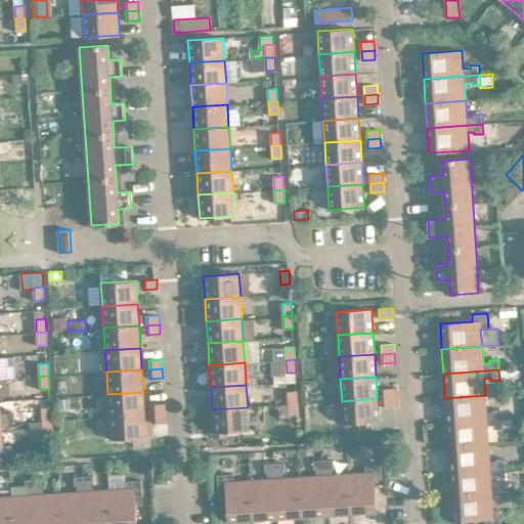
[(384,389),(385,398),(397,397),(397,388),(384,389)]
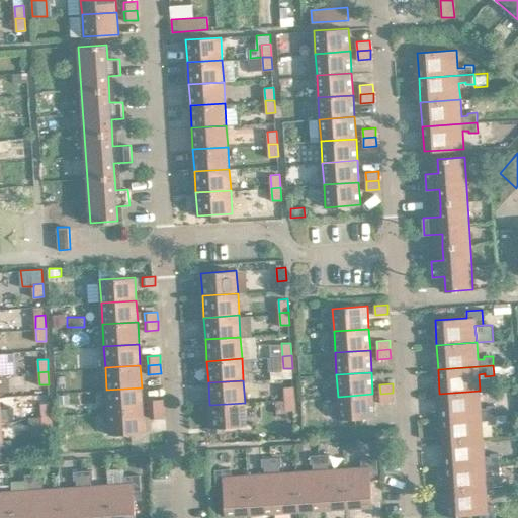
[(284,386),(285,400),(294,399),(293,386),(284,386)]
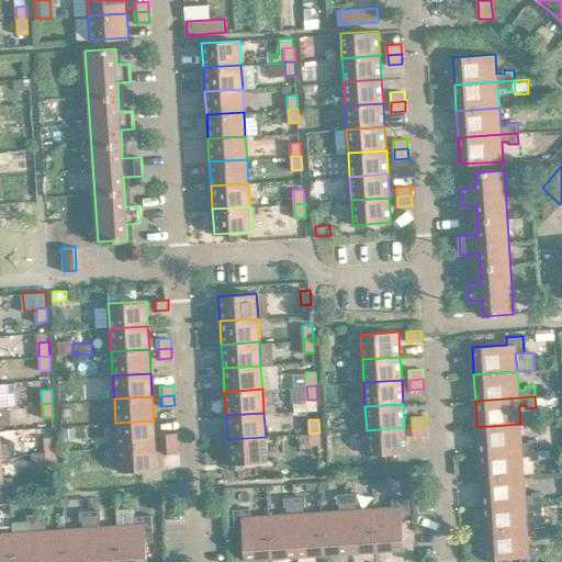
[(115,423),(117,447),(155,444),(154,420),(115,423)]
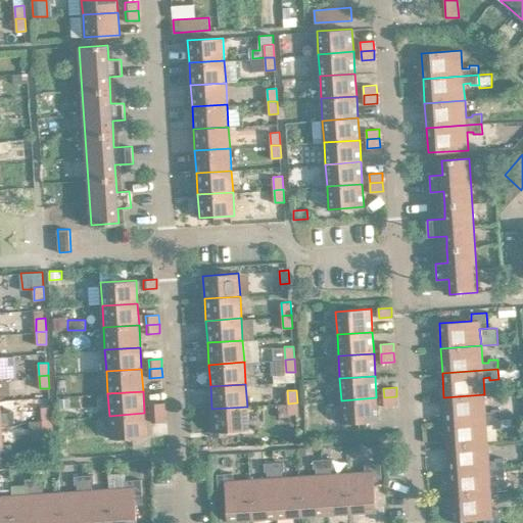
[(443,397),(445,422),(502,418),(501,409),(491,409),(491,412),(485,412),(484,394),(443,397)]
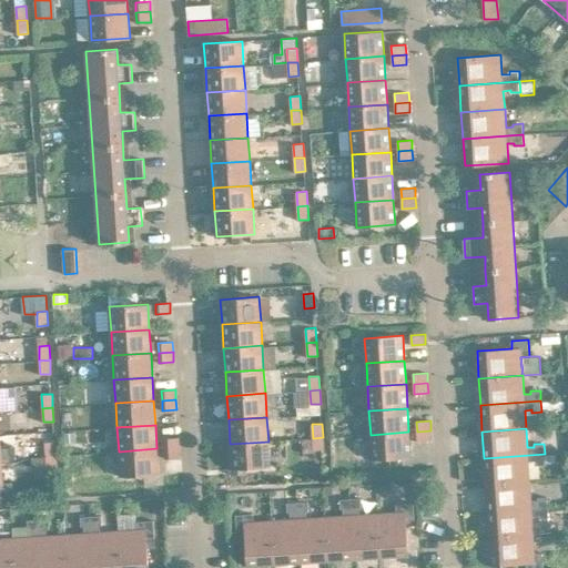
[(430,430),(417,432),(417,442),(432,440),(430,430)]
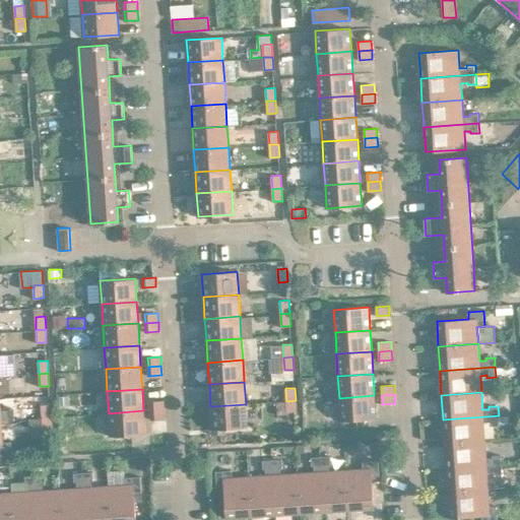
[(374,395),(339,398),(340,420),(376,418),(374,395)]
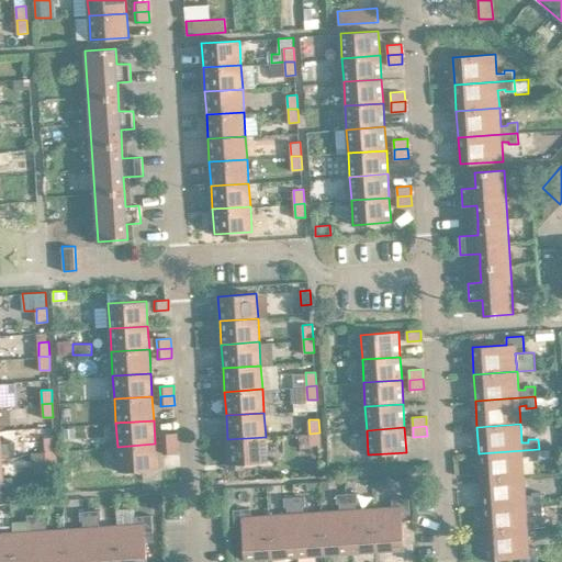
[(75,428),(64,428),(64,437),(75,437),(75,428)]
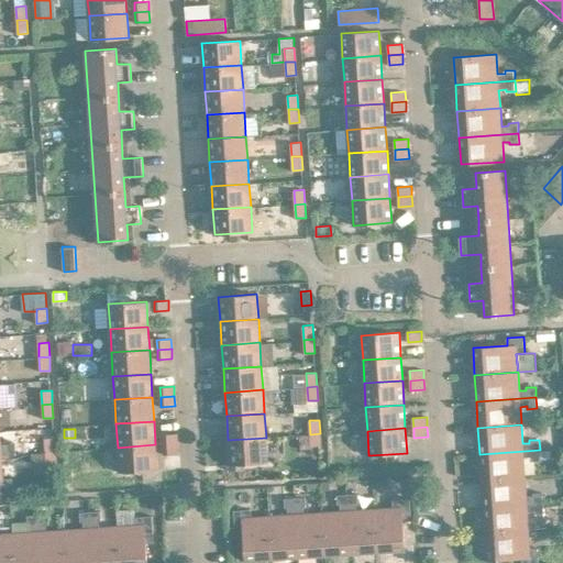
[(163,434),(164,444),(177,443),(177,433),(163,434)]
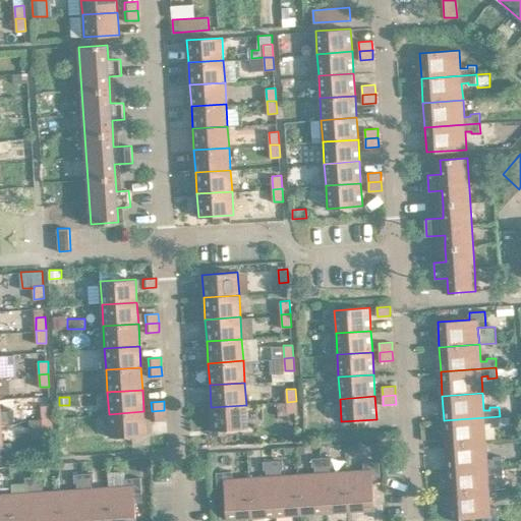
[(296,401),(287,402),(288,414),(297,414),(296,401)]
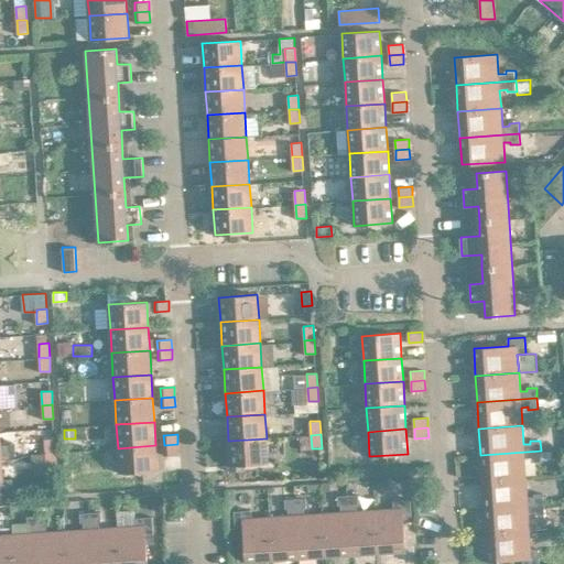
[(44,438),(45,453),(55,452),(54,438),(44,438)]
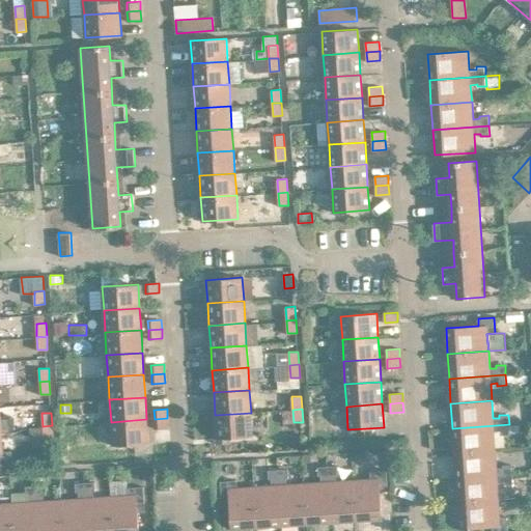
[(251,413),(215,415),(217,438),(230,437),(252,436),(251,413)]
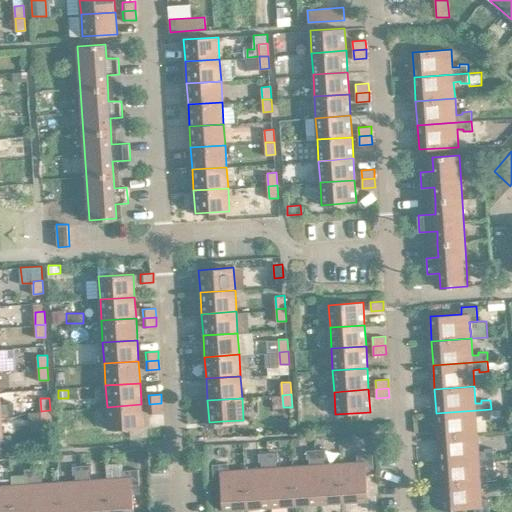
[(161,403),(149,404),(149,413),(162,412),(161,403)]
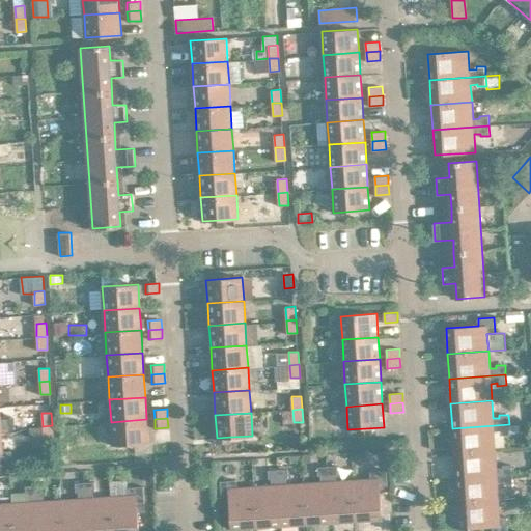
[(146,419),(111,422),(112,445),(148,443),(146,419)]
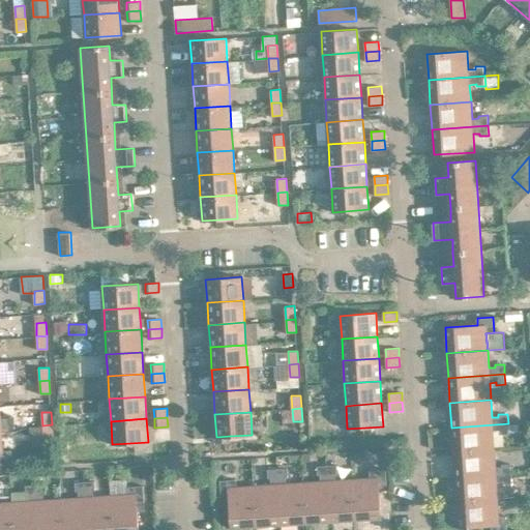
[(451,428),(453,452),(494,449),(493,432),(499,432),(499,434),(508,434),(508,423),(451,428)]
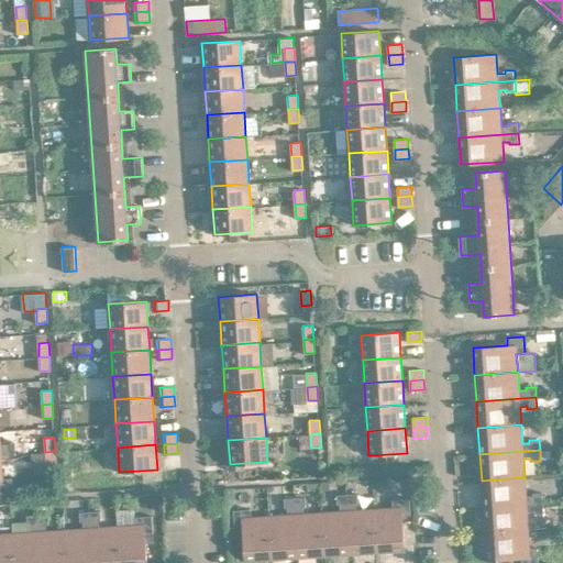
[(55,451),(45,452),(46,466),(56,465),(55,451)]
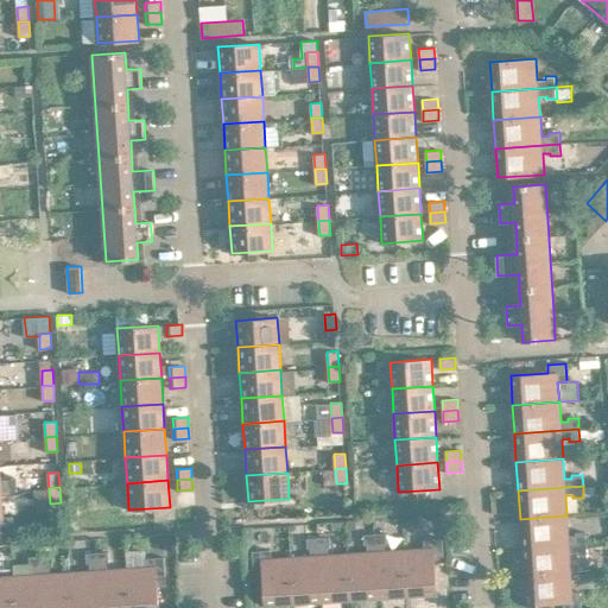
[(1,492),(0,491),(0,537),(14,537),(13,515),(4,517),(1,492)]
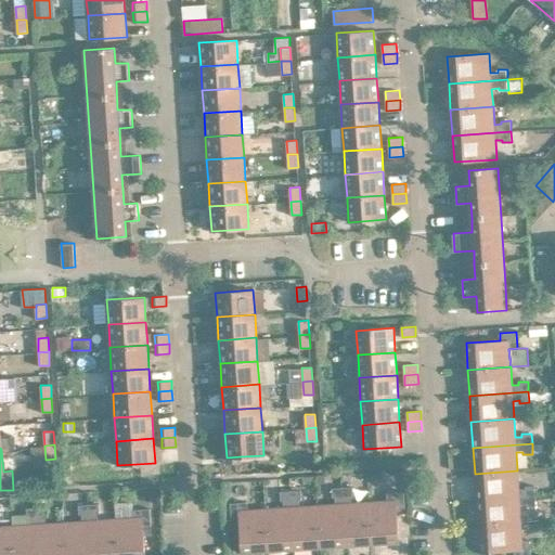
[(475,474),(476,500),(536,495),(534,485),(525,486),(525,488),(518,489),(517,470),(475,474)]
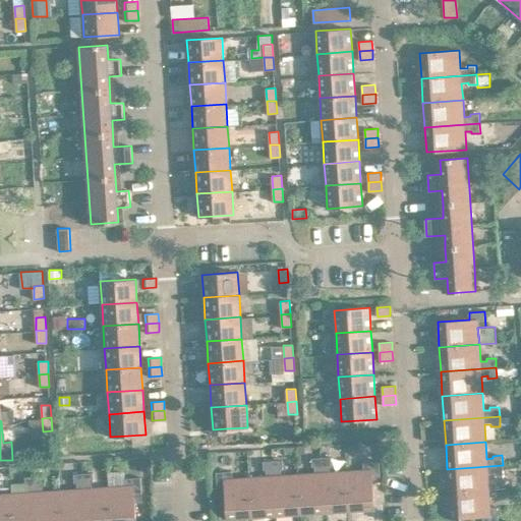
[(315,473),(298,474),(301,514),(325,513),(322,457),(311,458),(312,467),(314,466),(315,473)]
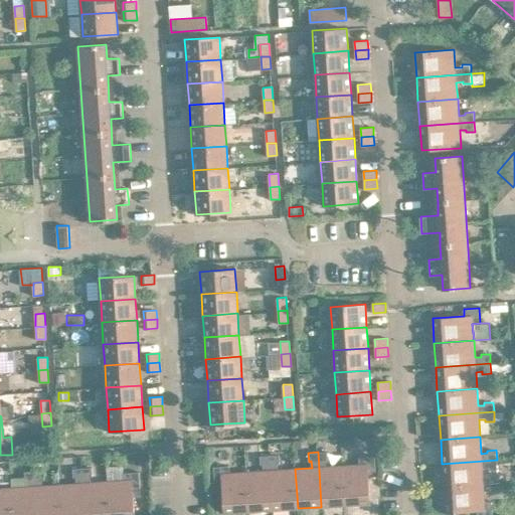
[(328,452),(318,452),(321,507),(345,505),(343,466),(326,467),(326,460),(328,460),(328,452)]
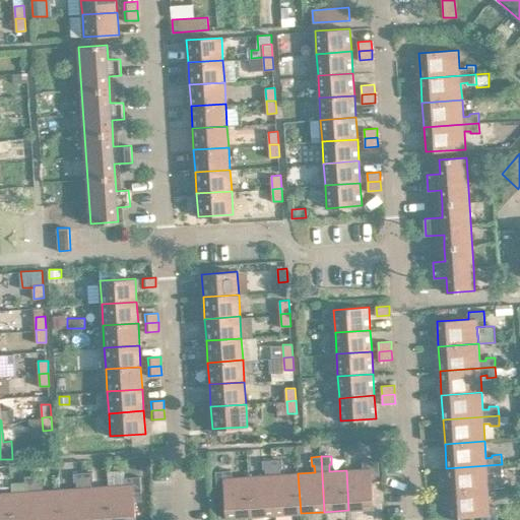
[(266,475),(249,476),(252,516),(276,515),(272,459),(262,460),(263,469),(265,469),(266,475)]
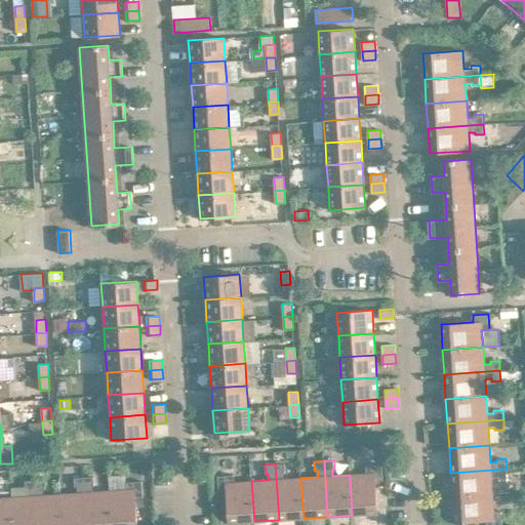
[(285,463),(275,463),(279,520),(304,518),(300,478),(283,479),(283,473),(285,472),(285,463)]
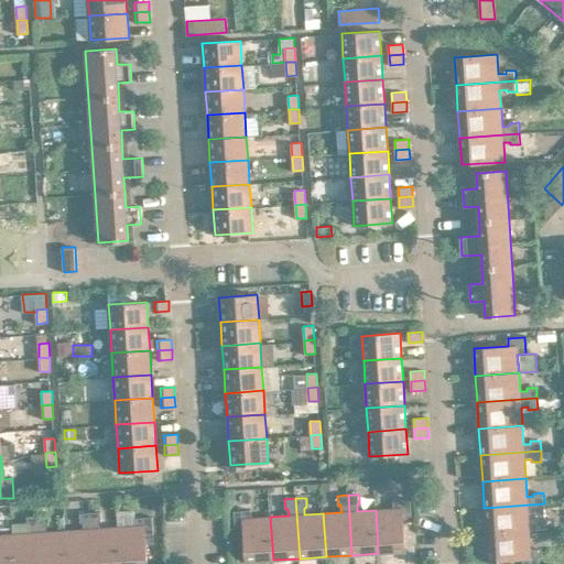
[(393,509),(376,510),(378,553),(405,551),(403,517),(412,516),(411,499),(393,500),(393,509)]
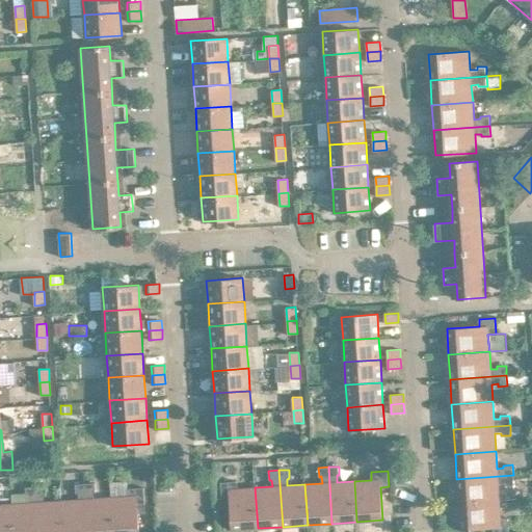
[(456,479),(458,504),(499,501),(498,483),(504,483),(504,485),(513,485),(513,475),(456,479)]
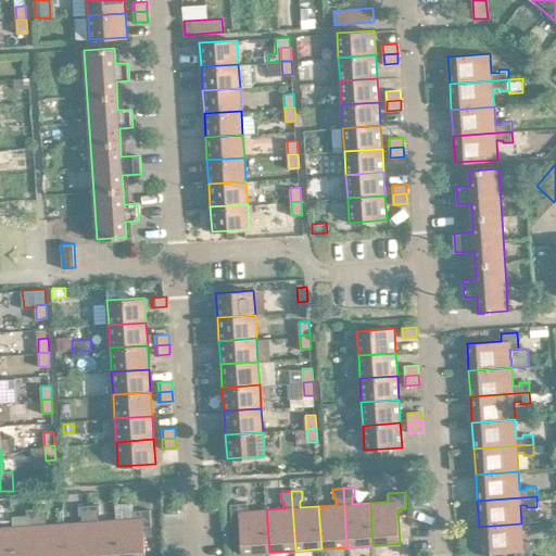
[(269,552),(266,509),(249,510),(248,503),(230,504),(231,520),(240,519),(242,554),(269,552)]
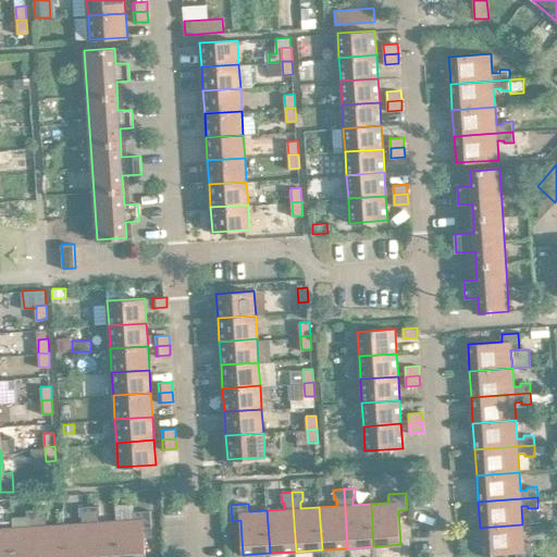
[(100,505),(89,506),(93,556),(119,556),(116,520),(98,522),(98,515),(100,515),(100,505)]
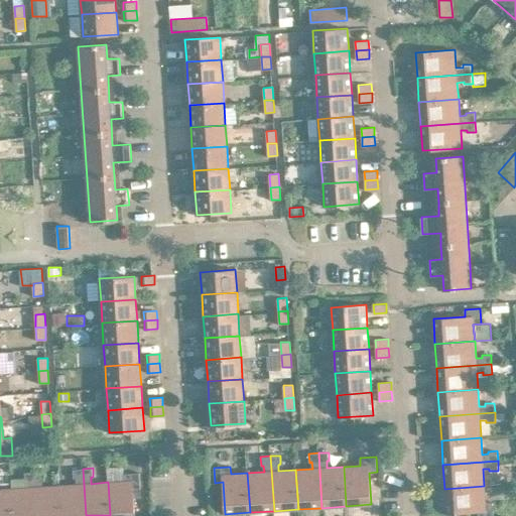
[(77,485),(59,486),(60,515),(86,515),(83,469),(73,469),(74,478),(76,478),(77,485)]
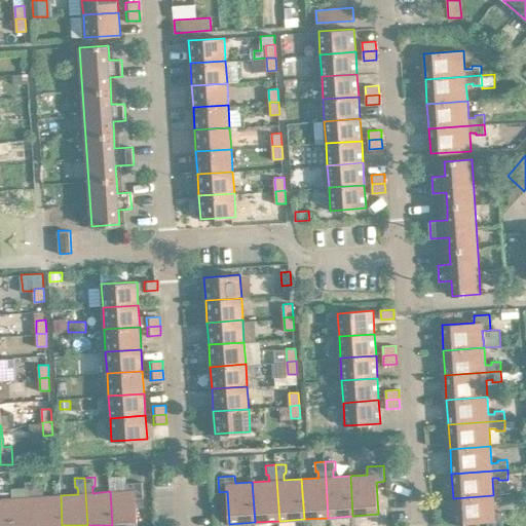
[(45,480),(35,481),(37,525),(62,525),(61,495),(43,496),(43,489),(45,489),(45,480)]
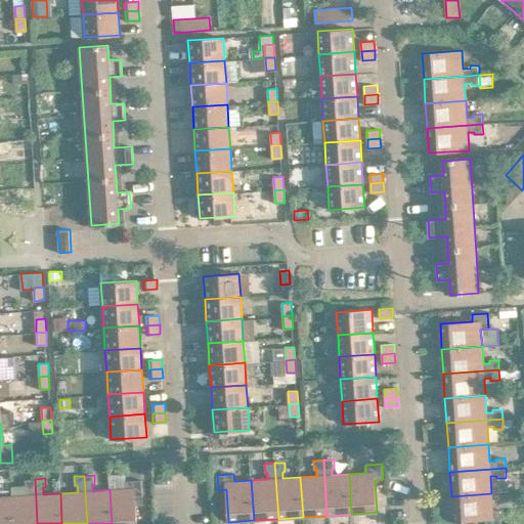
[(29,495),(11,496),(12,523),(37,523),(35,479),(25,480),(26,489),(28,488),(29,495)]
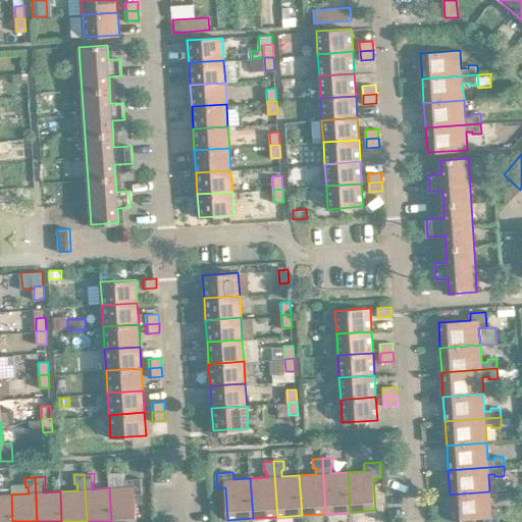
[(125,486),(109,487),(111,521),(137,521),(135,493),(143,493),(142,478),(125,479),(125,486)]
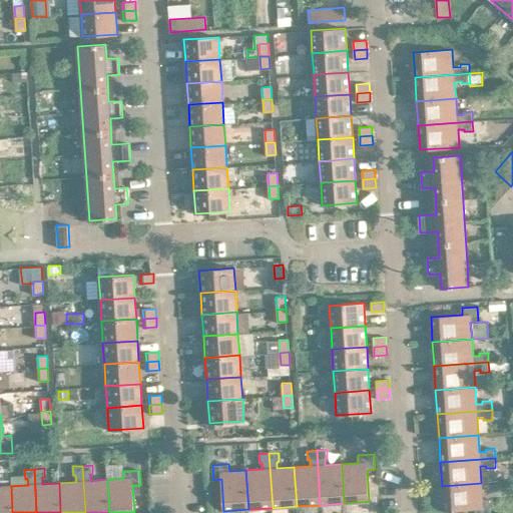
[(481,483),(442,486),(443,511),(475,508),(475,512),(490,512),(490,499),(482,500),(481,483)]
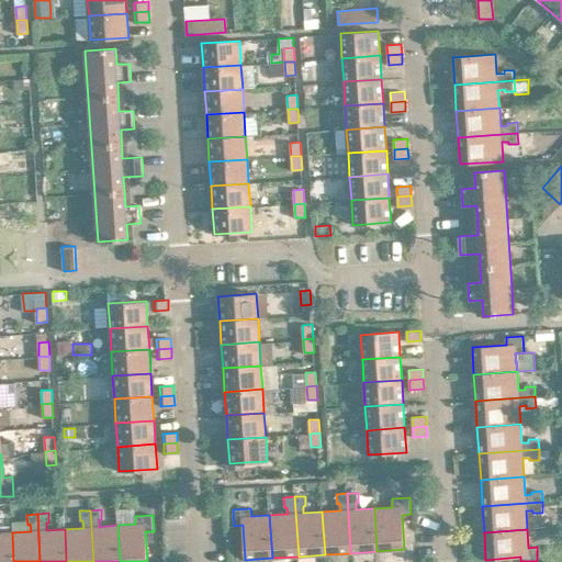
[(0,561),(13,561),(12,532),(0,532),(0,561)]
